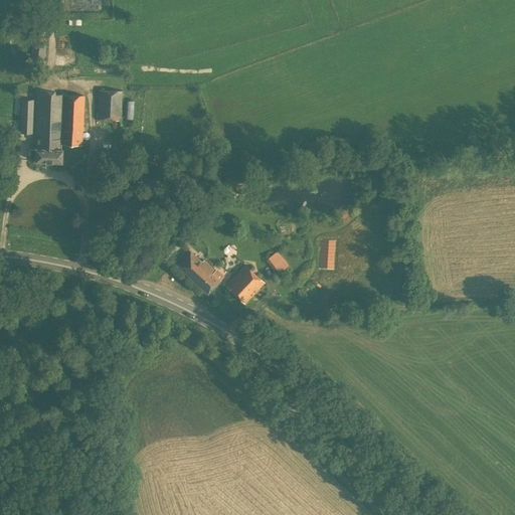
[(32,31),(31,48),(27,47),(27,62),(44,64),(46,32),(32,31)]
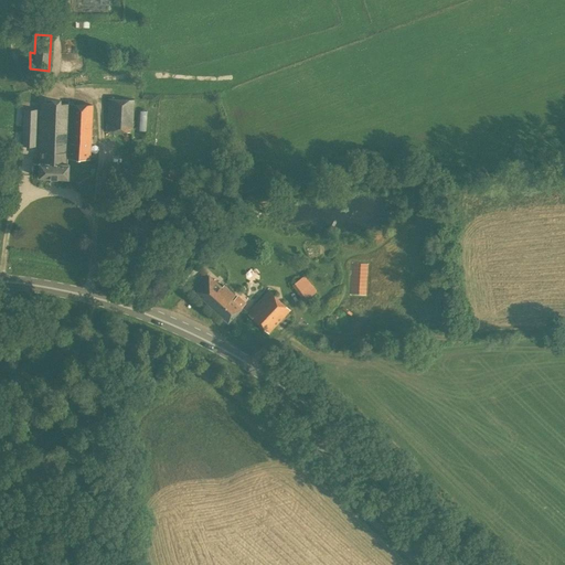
[(106,116),(106,131),(132,132),(134,99),(107,98),(107,106),(104,106),(104,116),(106,116)]
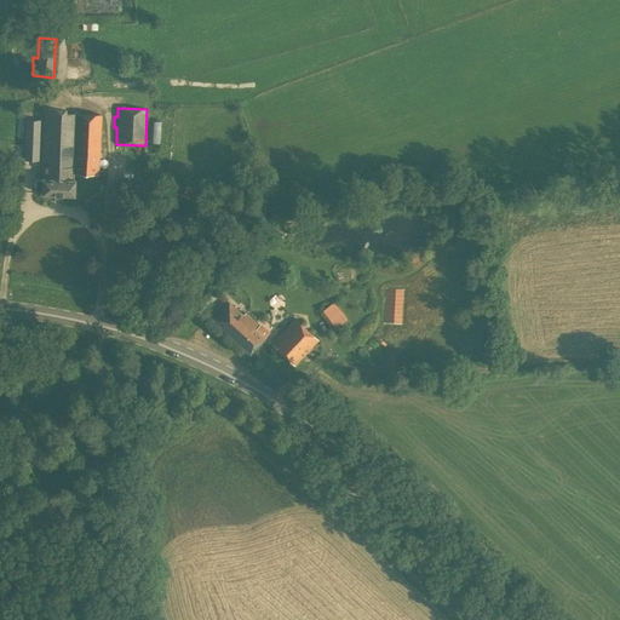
[(35,191),(41,191),(41,194),(74,195),(74,179),(73,179),(73,173),(97,174),(99,115),(44,113),(41,167),(44,167),(44,178),(41,178),(41,181),(36,181),(35,191)]
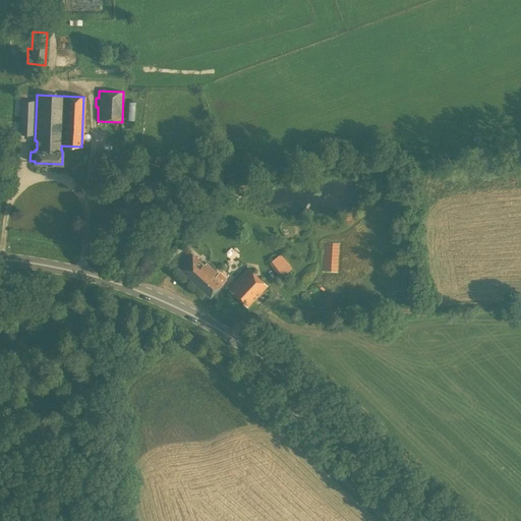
[(34,101),(21,100),(20,122),(13,122),(13,134),(19,135),(33,135),(34,101)]
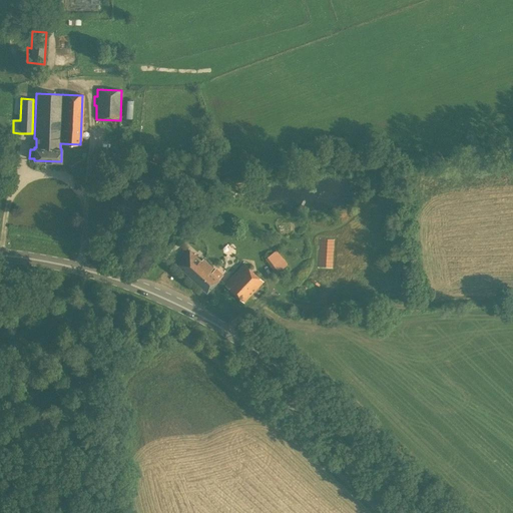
[(176,264),(206,293),(218,281),(209,272),(212,268),(202,259),(200,261),(189,249),(176,264)]
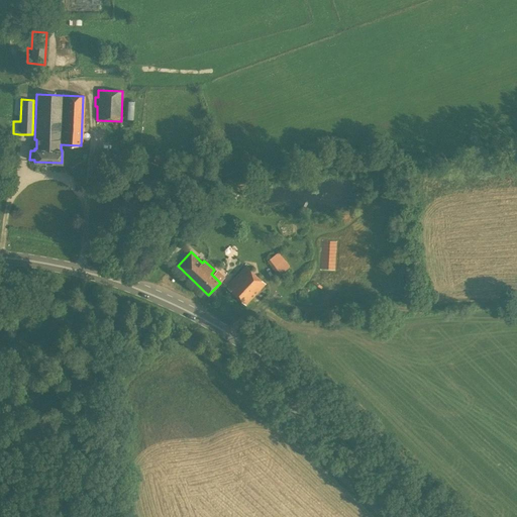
[(278,276),(290,267),(279,251),(267,262),(278,276)]
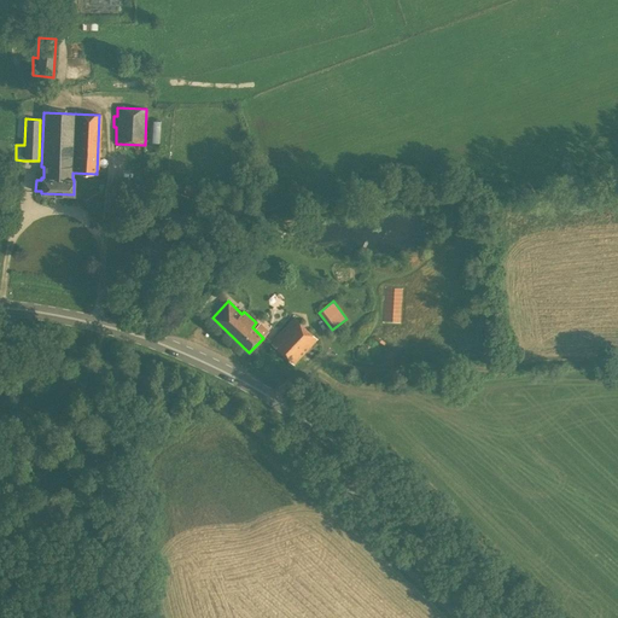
[(269,342),(293,366),(318,339),(293,316),(269,342)]
